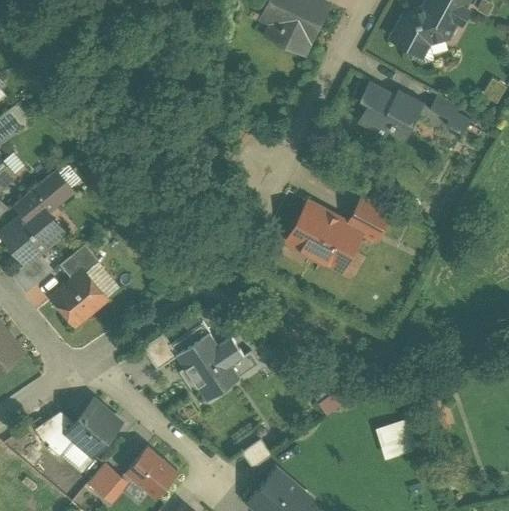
[(330,0),(260,0),(252,18),(266,24),(260,38),(304,58),(331,1),(330,0)]
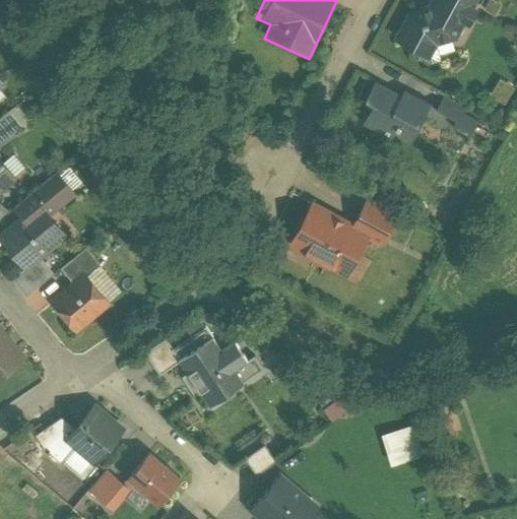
[(476,0),(432,0),(431,2),(408,9),(393,43),(428,61),(435,48),(463,27),(476,0)]
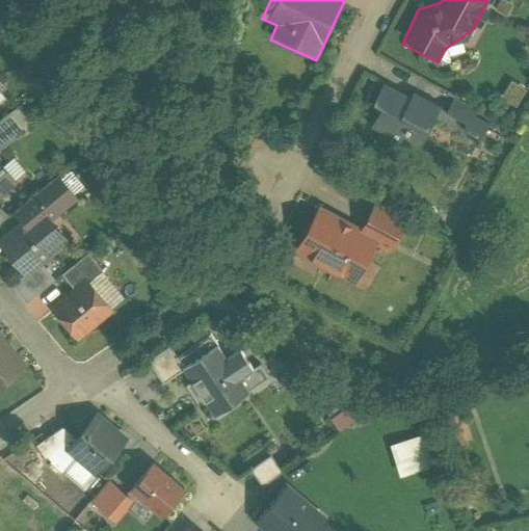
[(387,80),(363,125),(418,153),(441,107),(387,80)]
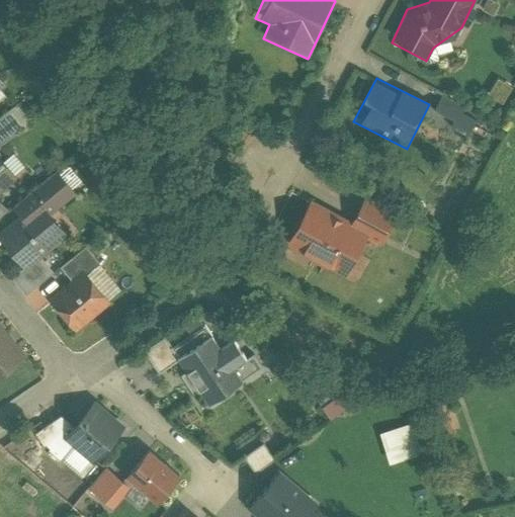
[(501,104),(511,88),(498,80),(488,95),(501,104)]
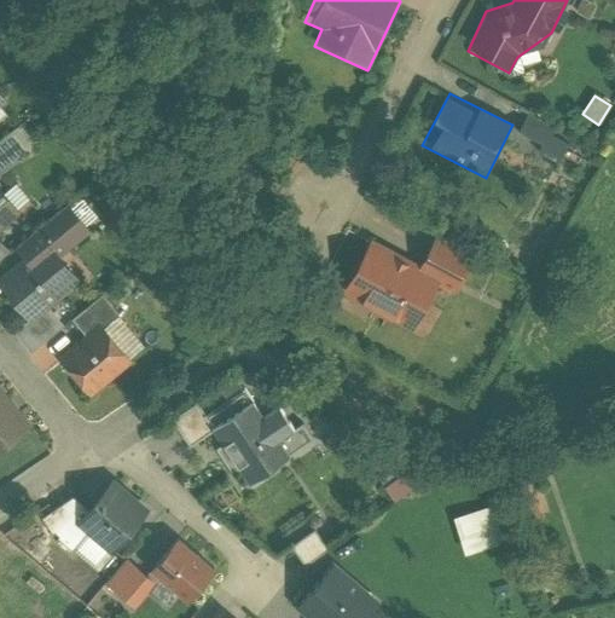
[(0,231),(25,211),(3,182),(34,157),(12,131),(0,139),(0,231)]
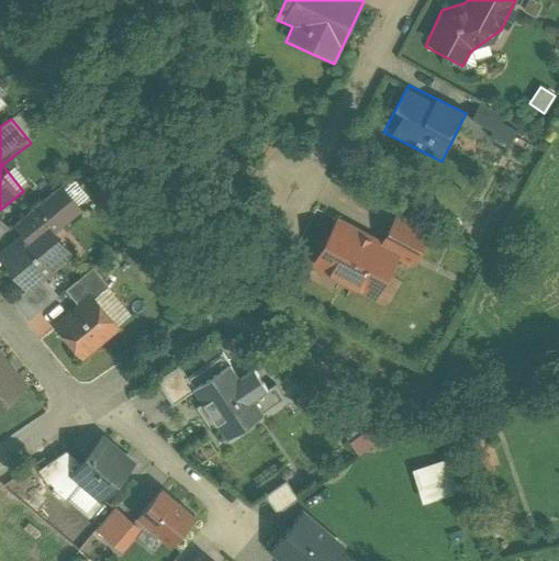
[(78,181),(65,186),(71,204),(85,199),(78,181)]
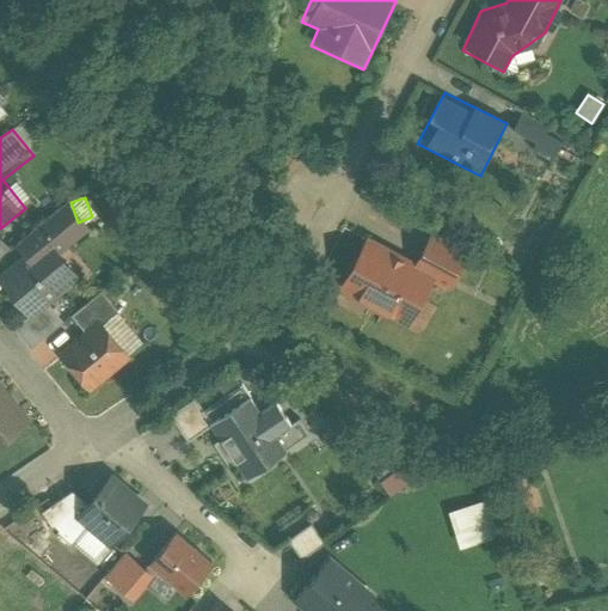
[(47,233),(0,270),(0,297),(26,330),(86,282),(47,233)]
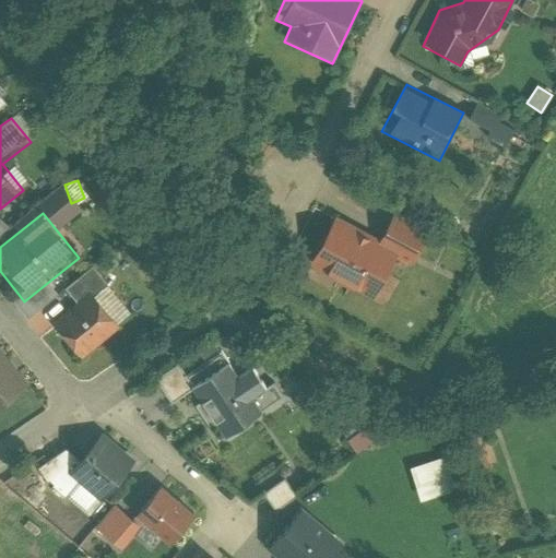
[(306,268),(338,285),(365,237),(332,220),(306,268)]
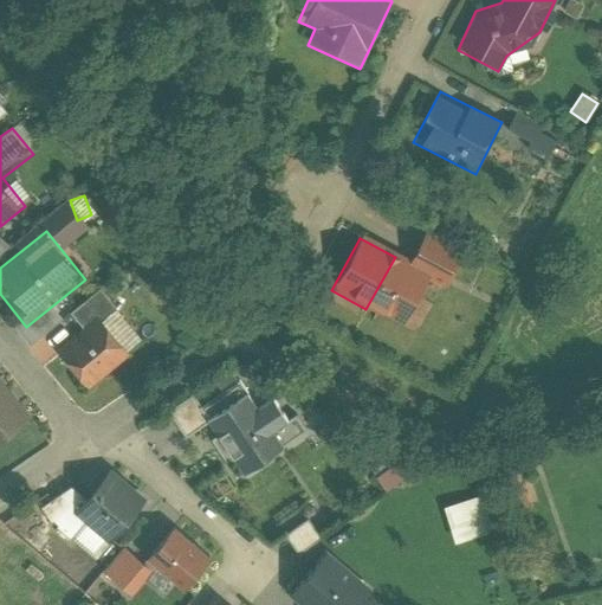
[(406,263),(395,257),(366,309),(406,332),(431,288),(441,294),(460,261),(420,238),(406,263)]
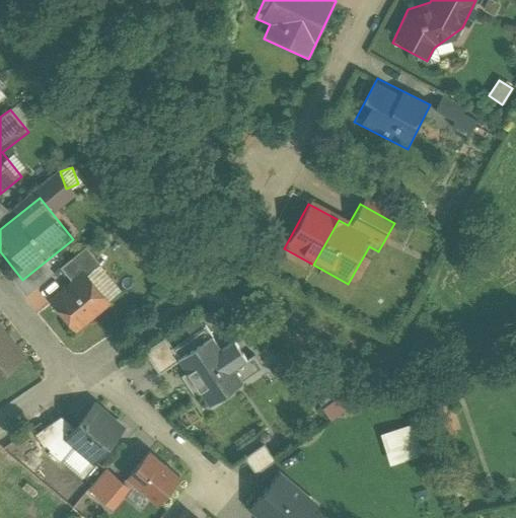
[(69,284),(45,303),(71,338),(113,305),(91,278),(103,268),(87,248),(59,271),(69,284)]
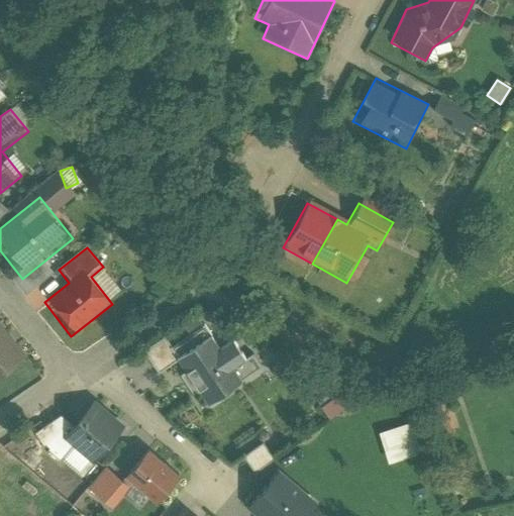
[(0,322),(0,377),(26,356),(0,322)]
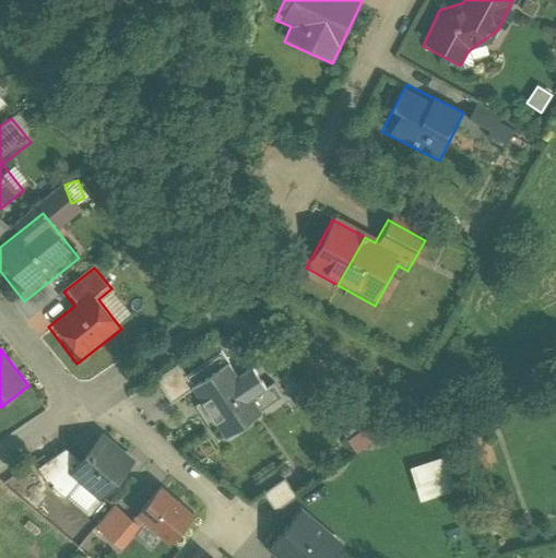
[(215,374),(194,387),(208,405),(210,404),(213,410),(204,415),(213,428),(220,424),(229,437),(265,413),(256,398),(269,388),(256,368),(241,377),(224,352),(208,363),(215,374)]
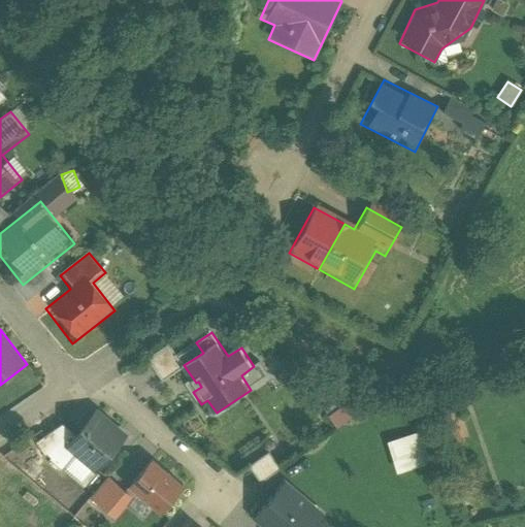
[(323,409),(338,429),(365,408),(351,389),(323,409)]
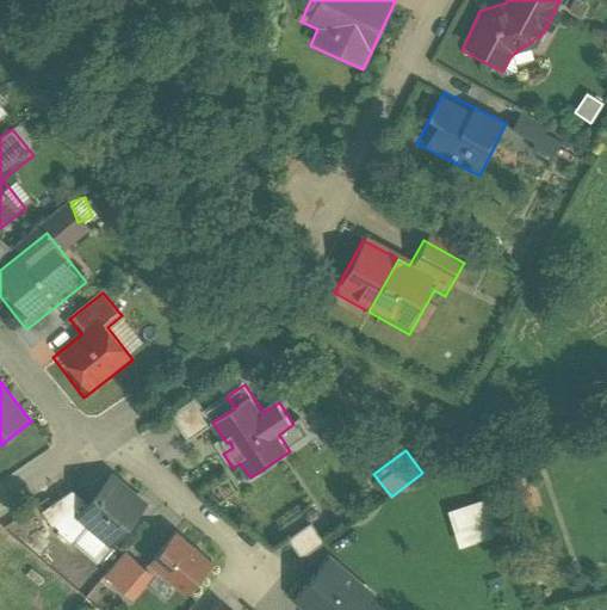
[(106,472),(67,516),(109,552),(147,506),(106,472)]
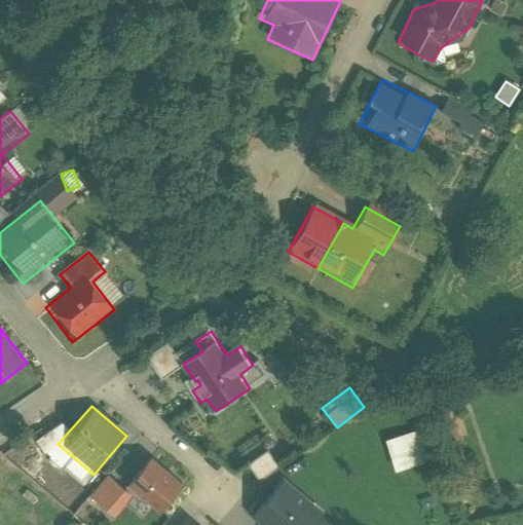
[(386,438),(391,470),(426,464),(421,432),(386,438)]
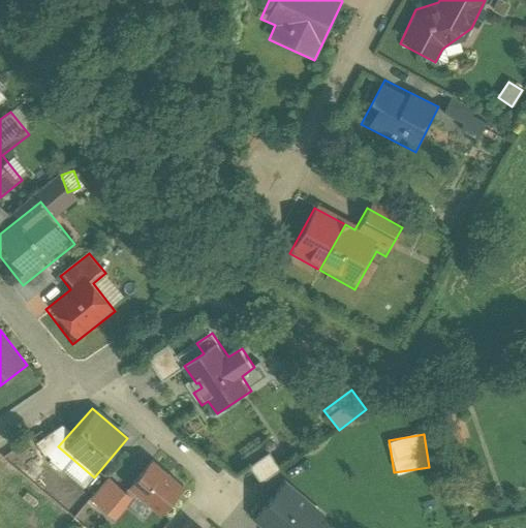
[(250,467),(260,483),(279,470),(269,455),(250,467)]
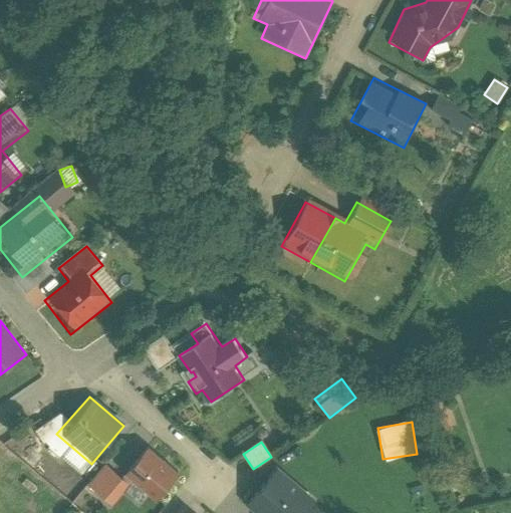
[(150,448),(128,473),(159,500),(181,474),(150,448)]
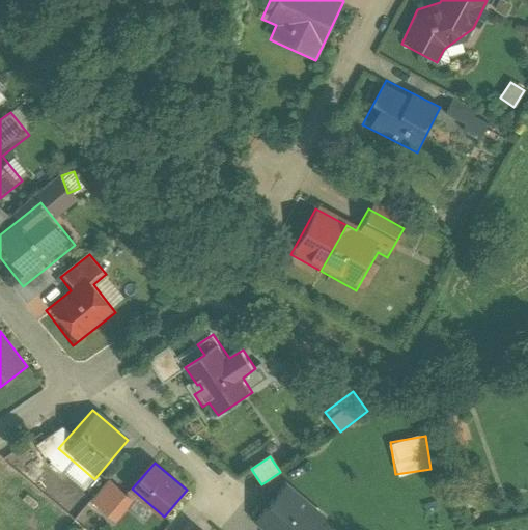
[(113,517),(131,496),(112,480),(94,501),(113,517)]
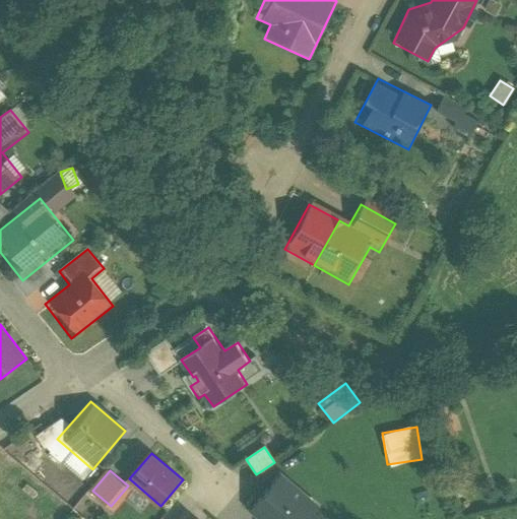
[(308,518),(318,507),(285,479),(256,514),(262,518),(308,518)]
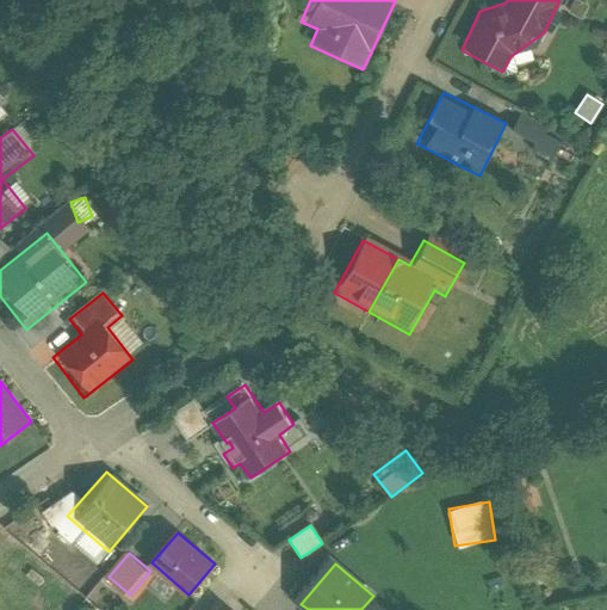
[(158,577),(150,571),(130,595),(137,601),(158,577)]
